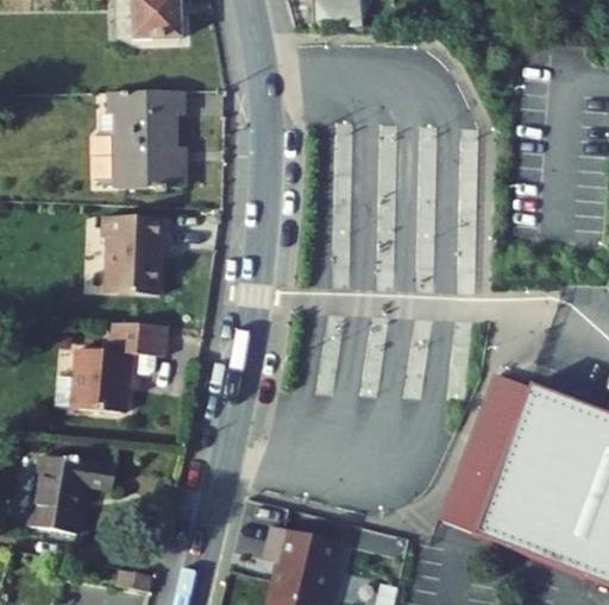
[(115,0),(117,38),(182,37),(180,0),(115,0)]
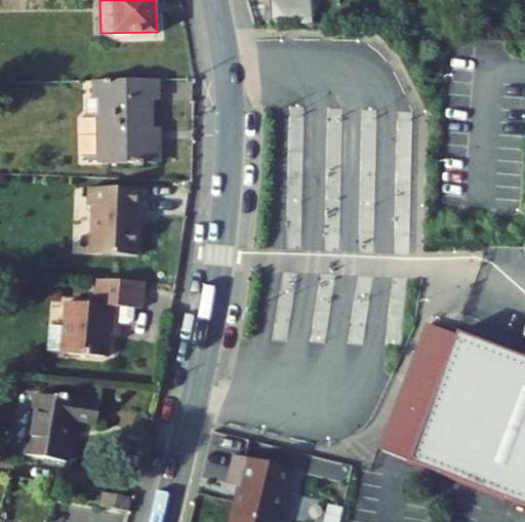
[(300,5),(269,6),(270,25),(312,23),(311,5),(300,5)]
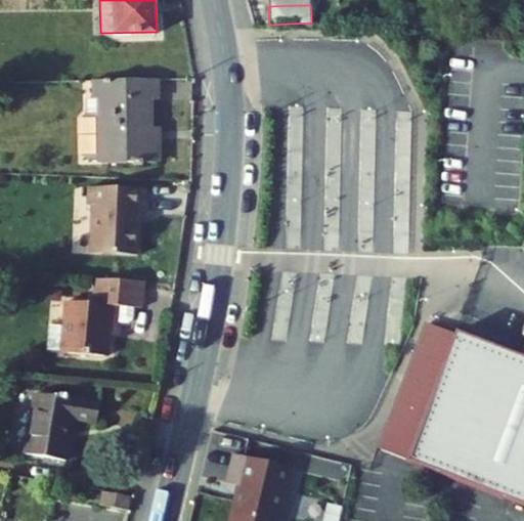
[(107,158),(107,162),(134,161),(134,163),(143,163),(143,161),(159,161),(158,137),(150,137),(150,126),(150,98),(158,98),(158,78),(92,79),(92,98),(84,98),(84,113),(80,117),(81,154),(85,158),(107,158)]
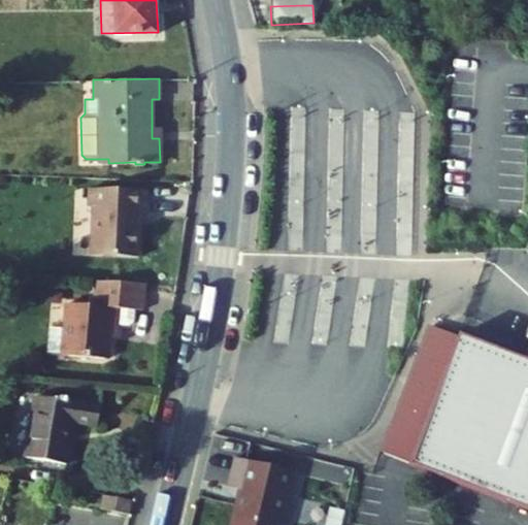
[(137,207),(146,207),(146,190),(90,188),(89,205),(94,205),(93,256),(137,257),(138,223),(136,222),(137,207)]
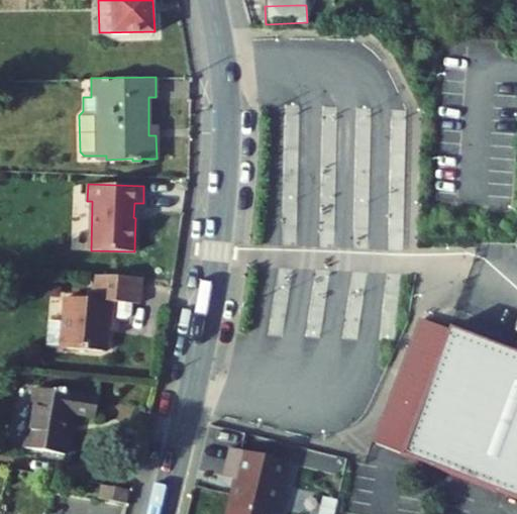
[(142,218),(143,203),(134,203),(133,217),(135,218),(142,218)]
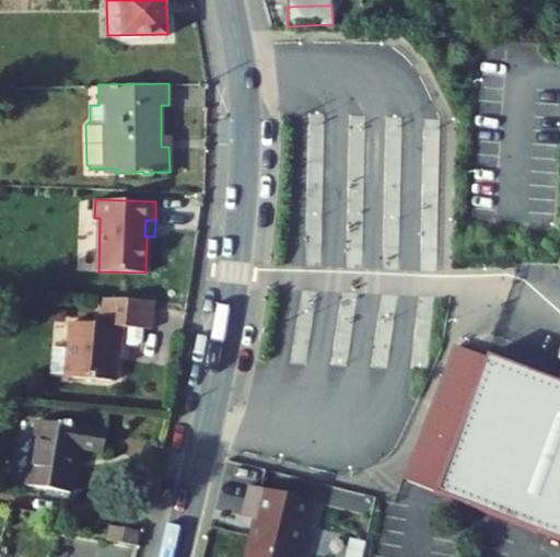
[(66,371),(66,374),(114,378),(116,354),(116,343),(125,344),(127,325),(154,327),(156,300),(104,297),(103,322),(70,320),(68,345),(51,344),(50,370),(66,371)]
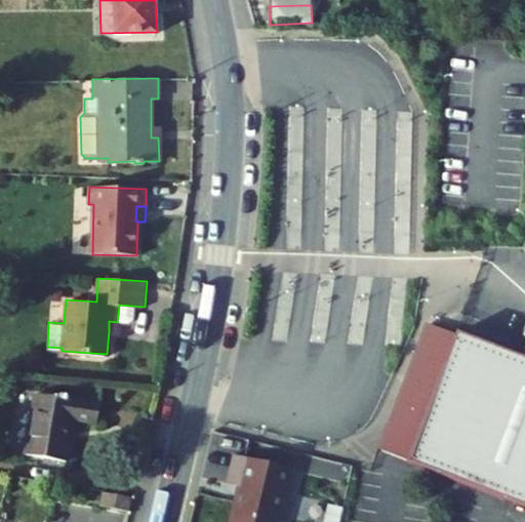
[(117,322),(109,321),(109,331),(117,332),(117,322)]
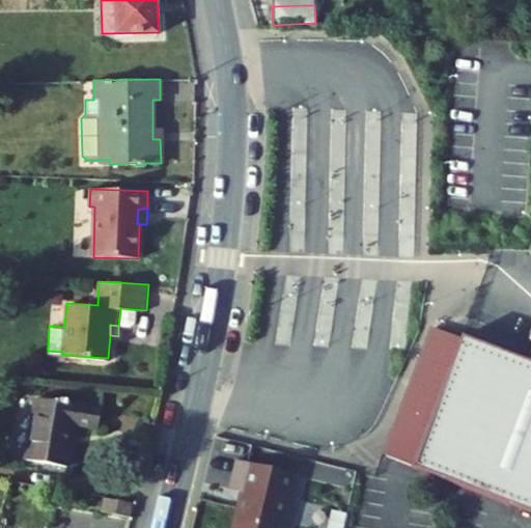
[(384,475),(412,484),(462,337),(435,328),(384,475)]
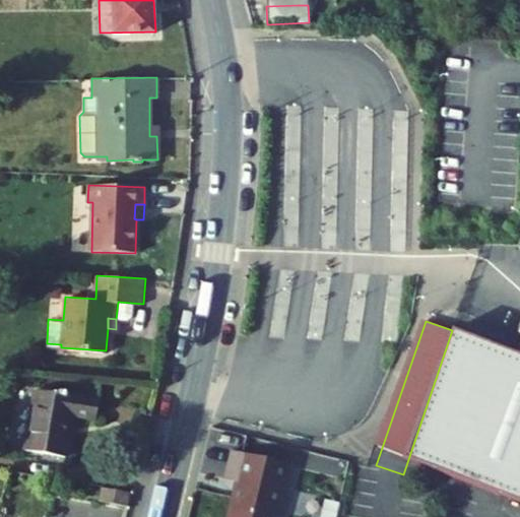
[(519,324),(512,344),(519,347),(516,360),(452,330),(403,474),(519,514),(519,324)]
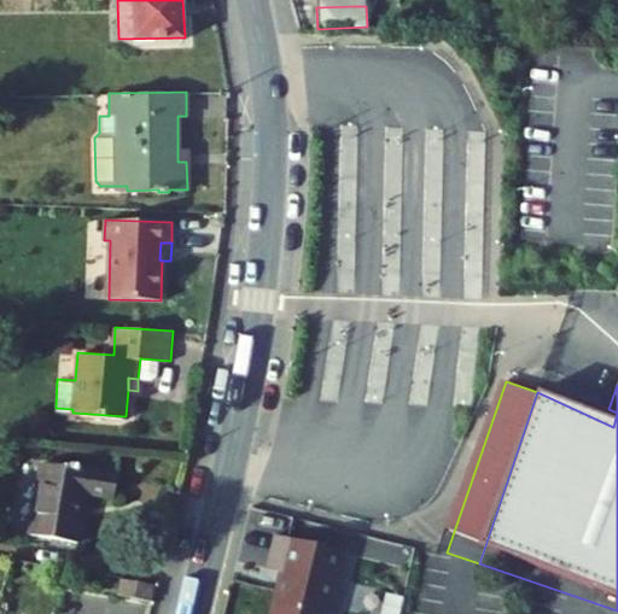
[(41,461),(29,533),(79,542),(88,491),(115,496),(118,474),(41,461)]
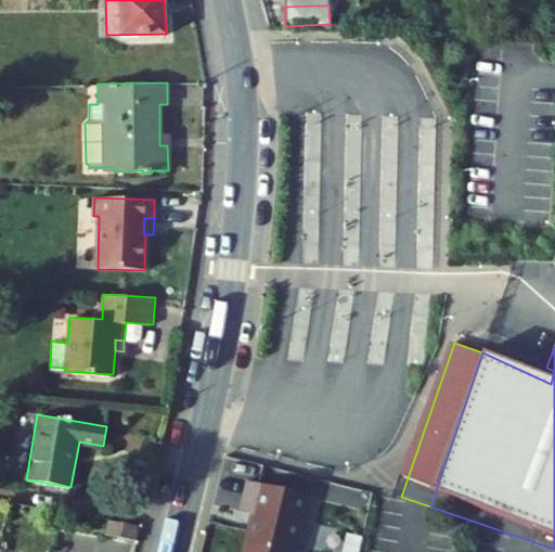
[(294,551),(309,493),(248,478),(241,510),(253,513),(243,551),(294,551)]
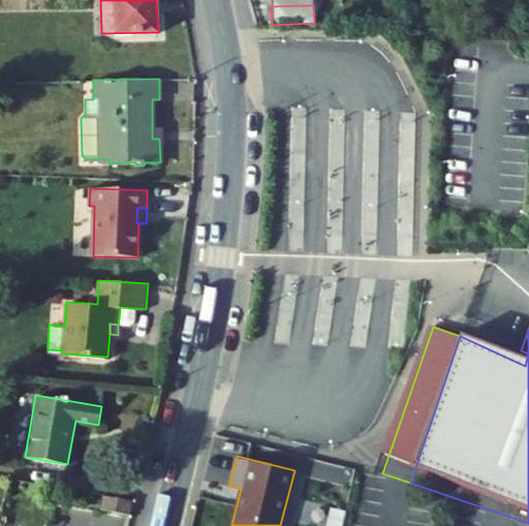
[(130,514),(133,500),(105,494),(102,508),(130,514)]
